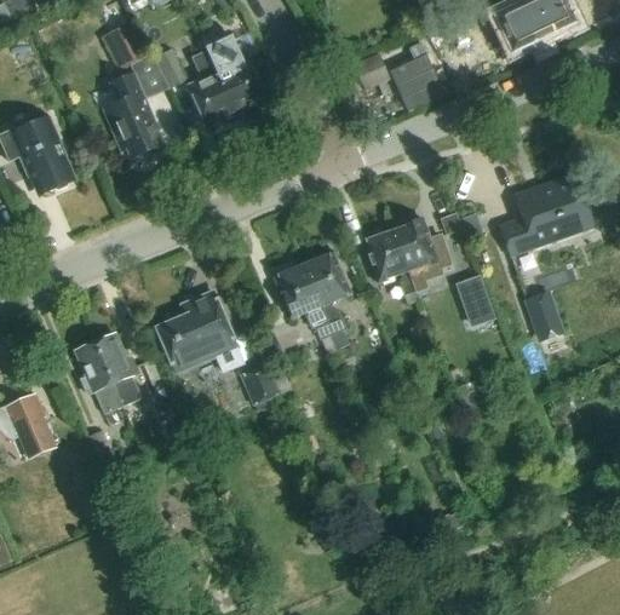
[(4,0),(12,17),(34,7),(30,0),(4,0)]
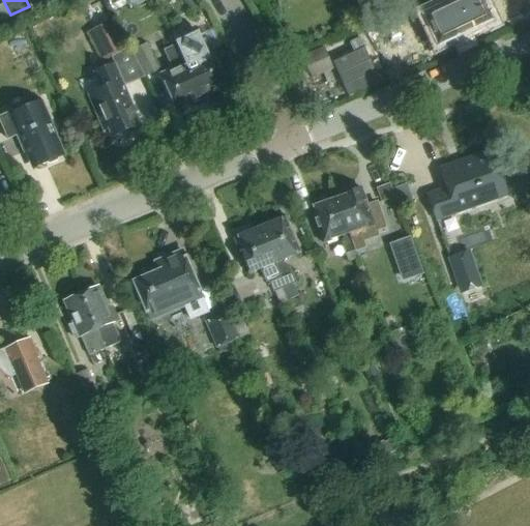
[(446,9),(457,33),(482,21),(487,23),(491,21),(494,16),(492,11),(487,10),(481,0),(429,0),(436,15),(446,9)]
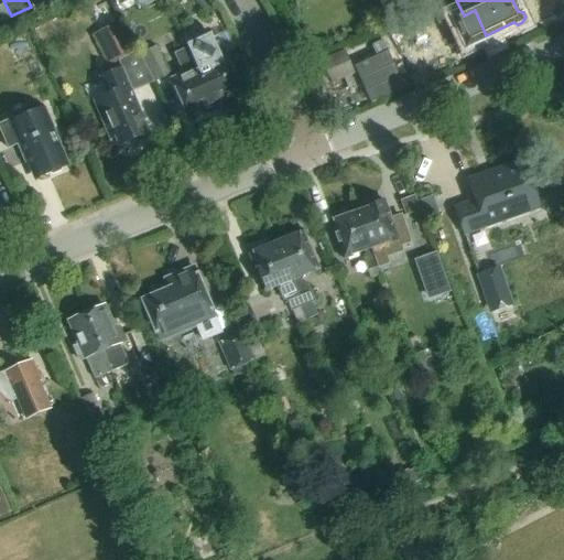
[(97,30),(114,62),(138,51),(122,18),(97,30)]
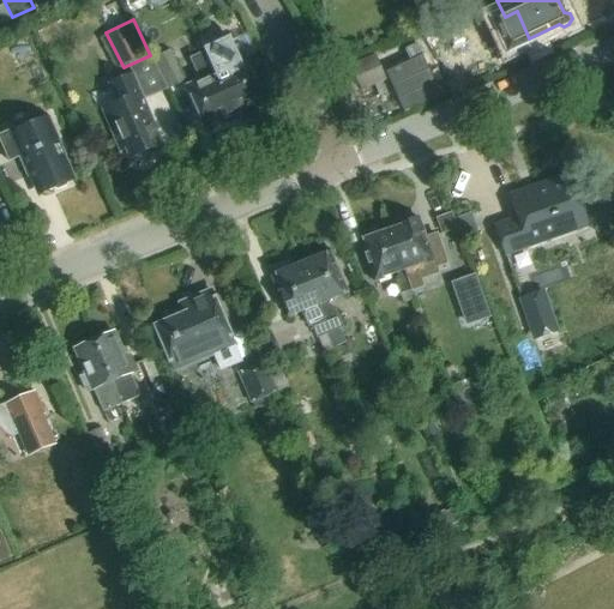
[(199,38),(204,49),(233,109),(260,97),(232,32),(215,41),(211,32),(199,38)]
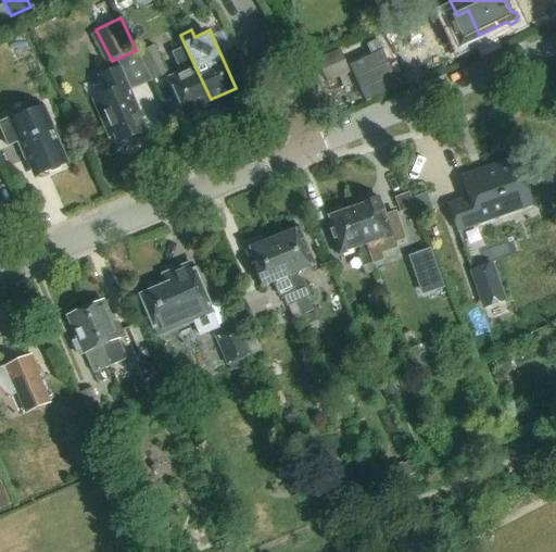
[(156,42),(137,51),(152,80),(172,72),(156,42)]
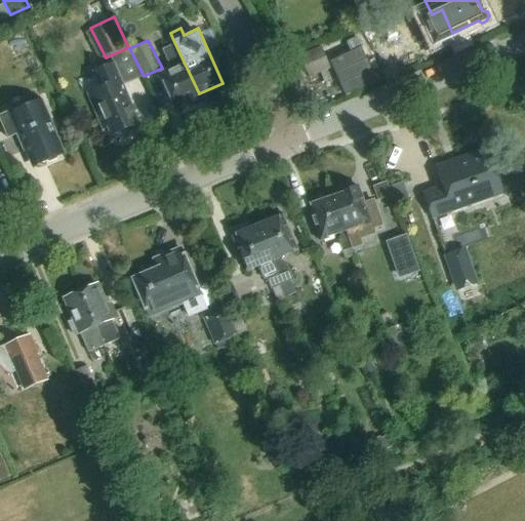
[(174,105),(199,93),(174,42),(164,46),(163,49),(168,61),(171,62),(173,65),(159,71),(174,105)]
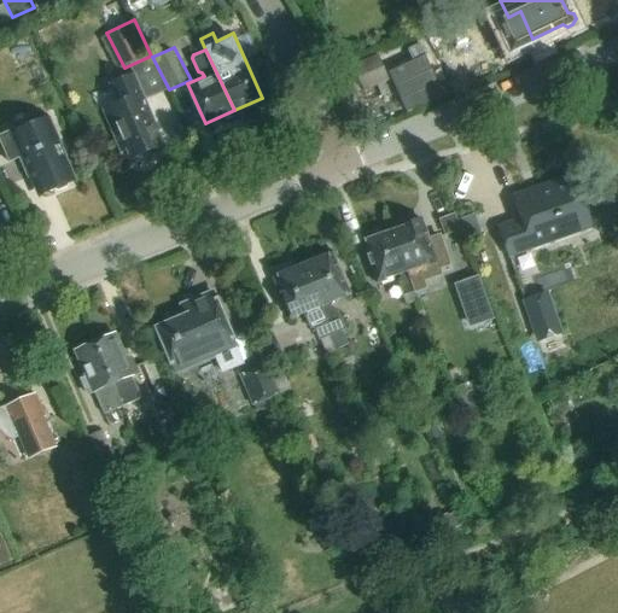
[(392,79),(382,51),(356,62),(367,89),(392,79)]
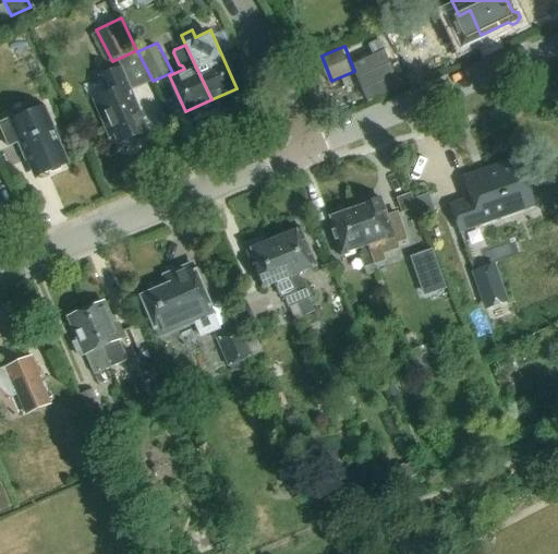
[(104,73),(110,86),(92,94),(108,133),(114,130),(118,140),(121,137),(126,141),(133,137),(134,132),(142,129),(135,115),(140,112),(120,65),(104,73)]
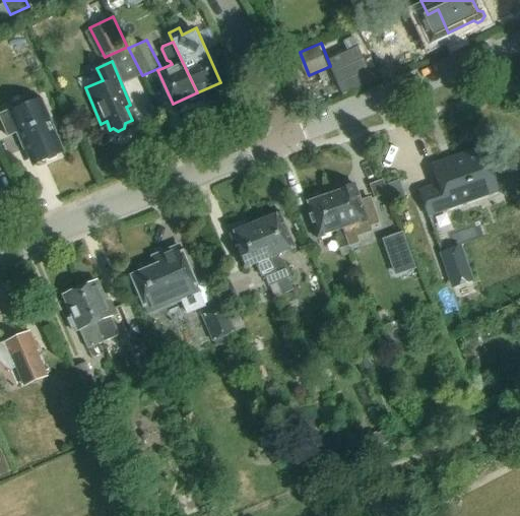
[(15,131),(20,143),(26,141),(36,163),(60,150),(54,135),(57,133),(41,98),(12,110),(11,107),(0,111),(0,119),(6,134),(15,131)]
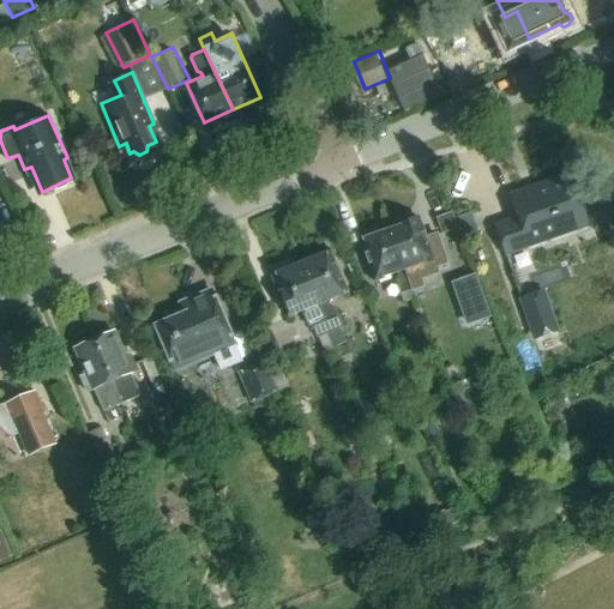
[(512,192),(519,215),(497,223),(506,251),(564,230),(561,224),(584,216),(569,172),(512,192)]
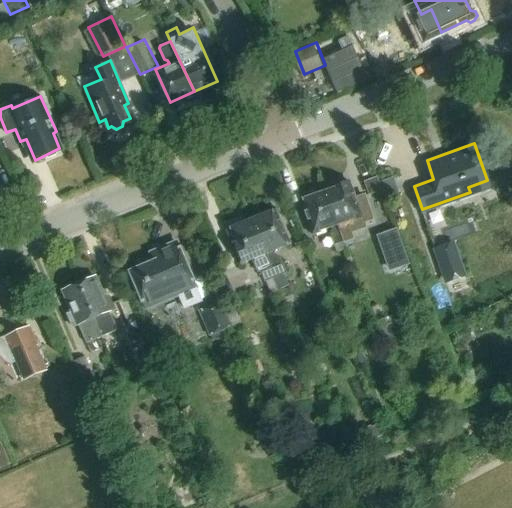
[(382,178),(387,193),(397,190),(392,175),(382,178)]
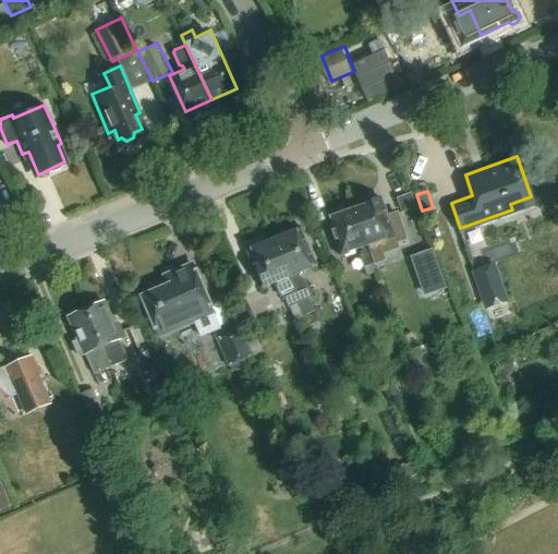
[(362,201),(363,204),(353,207),(373,263),(386,259),(384,251),(399,245),(398,240),(409,237),(399,208),(386,213),(379,194),(362,201)]
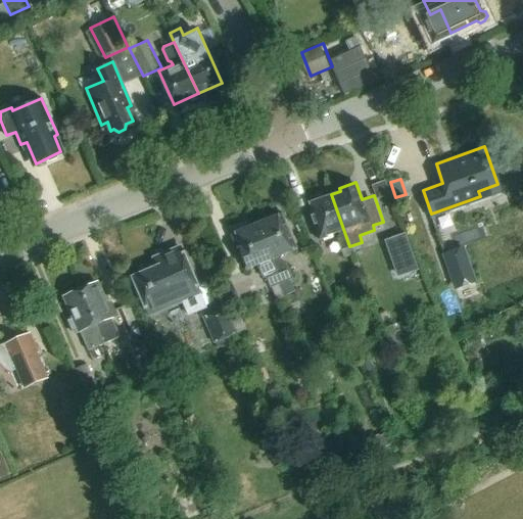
[(340,249),(349,246),(331,194),(321,197),(318,196),(312,197),(311,201),(307,202),(318,235),(338,229),(338,230),(337,236),(336,236),(340,249)]
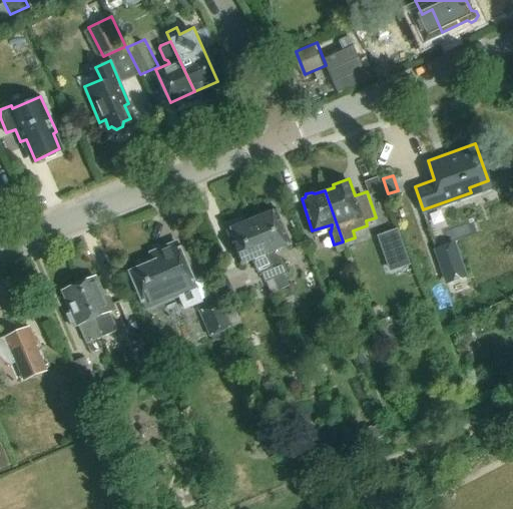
[(260,214),(250,218),(271,265),(281,261),(278,253),(270,249),(289,241),(276,208),(272,209),(268,208),(260,211),(260,214)]
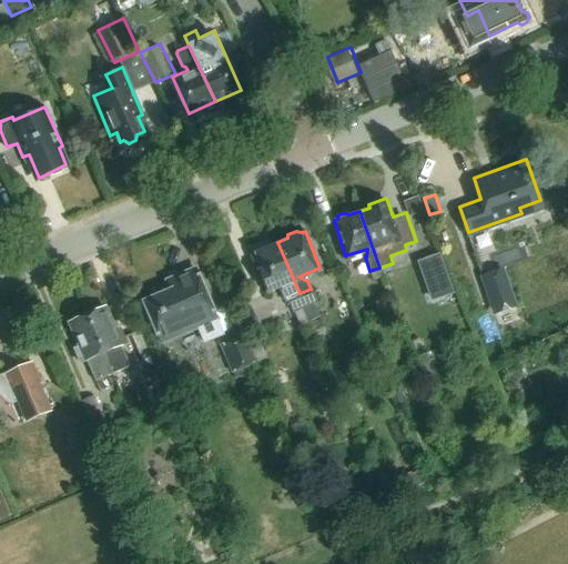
[(311,289),(300,293),(277,242),(266,247),(264,244),(255,249),(254,253),(253,253),(267,290),(286,281),(284,290),(293,310),(315,301),(311,289)]
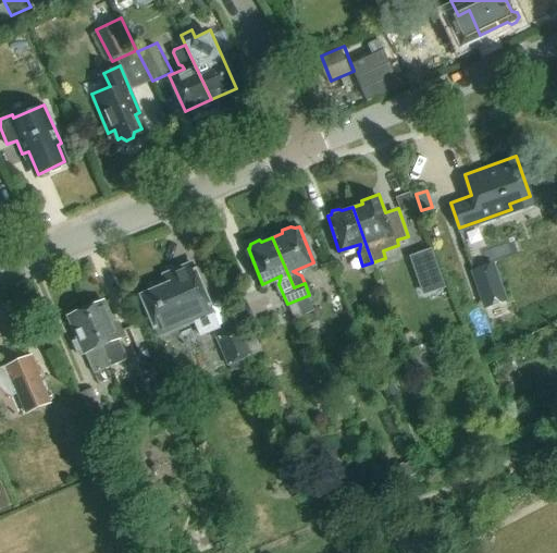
[(432,247),(412,254),(423,287),(443,280),(432,247)]
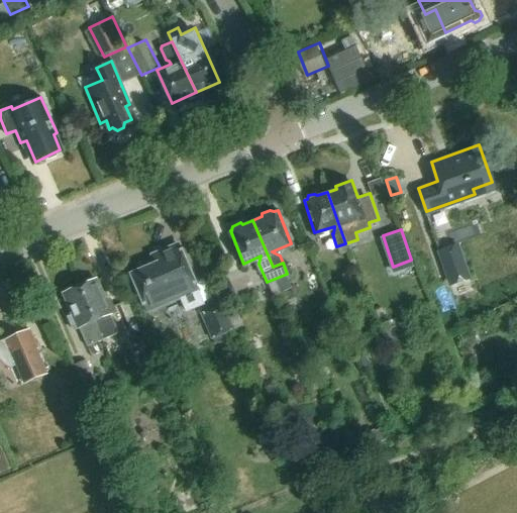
[(458,241),(438,248),(450,284),(471,276),(458,241)]
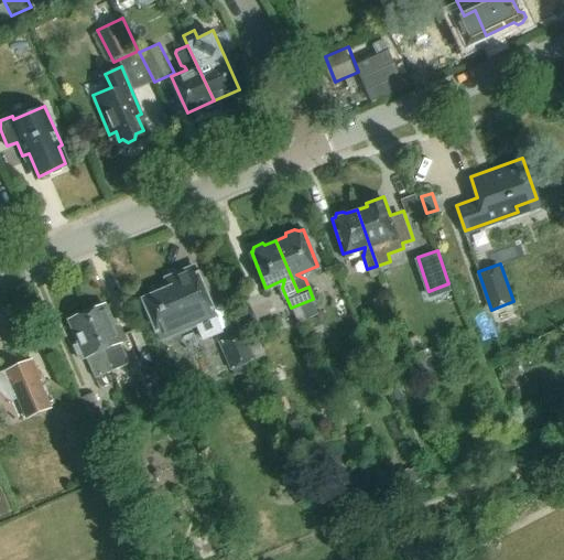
[(143,298),(160,334),(195,320),(203,337),(221,330),(194,265),(165,276),(170,287),(143,298)]
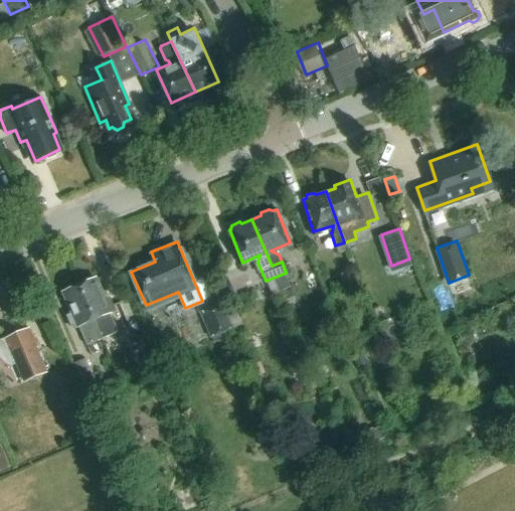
[(78,284),(103,335),(118,329),(110,310),(115,308),(109,295),(105,297),(96,277),(78,284)]
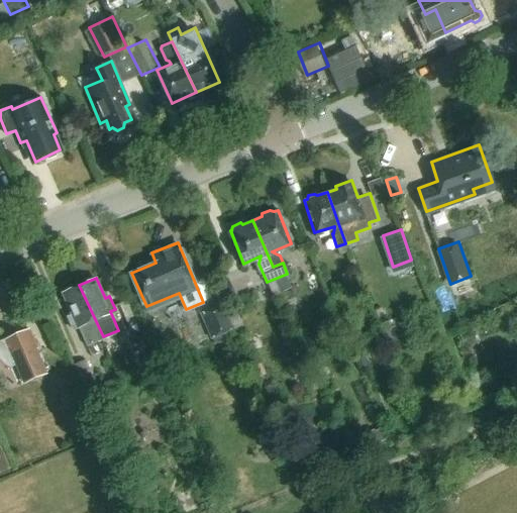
[(86,343),(103,336),(79,285),(63,292),(72,313),(67,314),(73,327),(78,325),(86,343)]
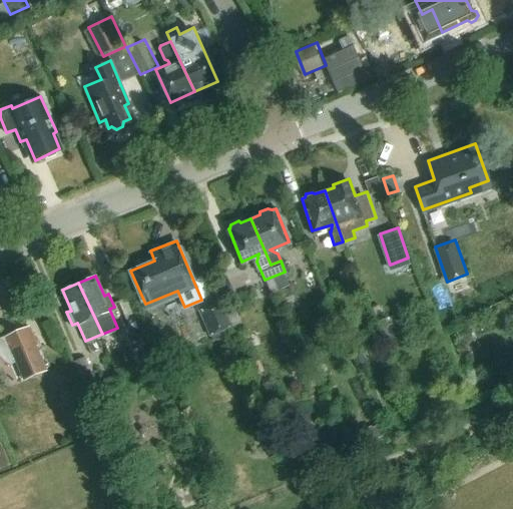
[(135,313),(127,293),(116,298),(124,318),(135,313)]
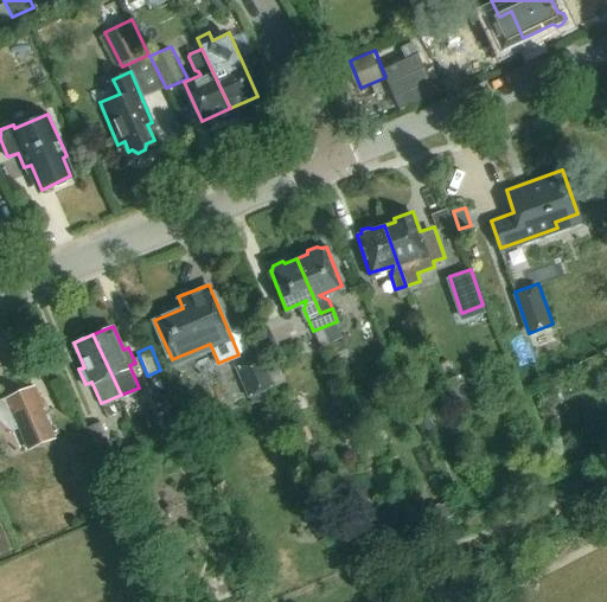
[(272,384),(260,356),(237,365),(249,394),(272,384)]
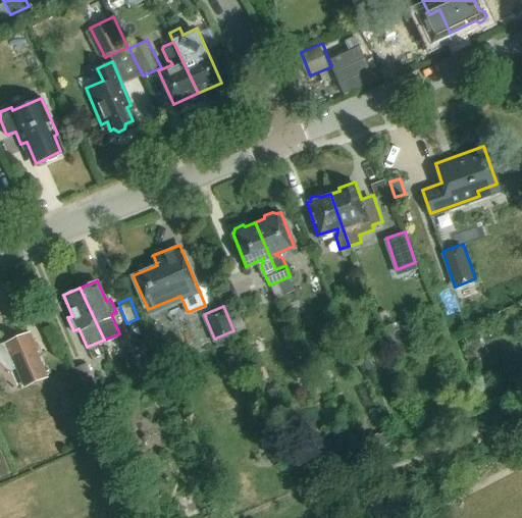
[(4,341),(5,345),(0,347),(0,364),(1,365),(5,369),(22,362),(32,383),(47,376),(28,330),(4,341)]
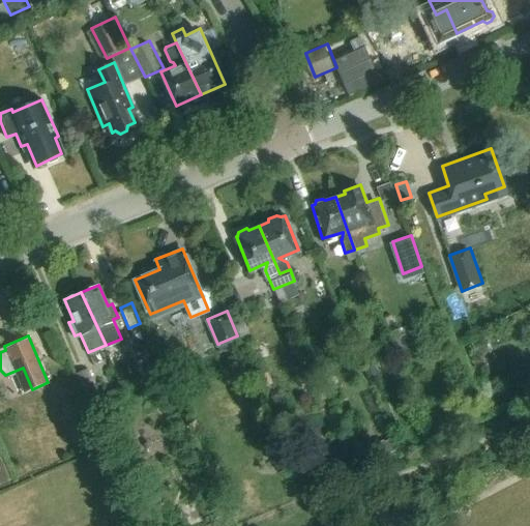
[(380,378),(370,354),(361,357),(372,381),(380,378)]
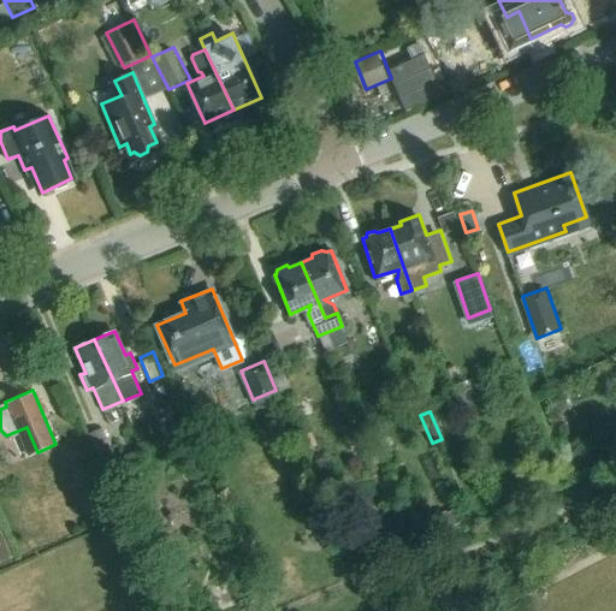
[(116,457),(102,426),(88,432),(101,463),(116,457)]
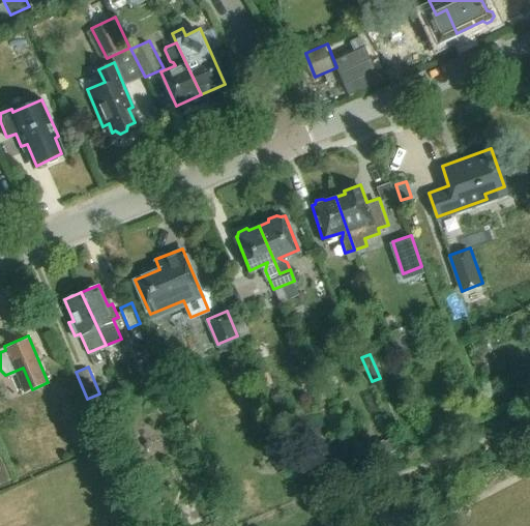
[(384,440),(363,448),(369,460),(389,451),(384,440)]
